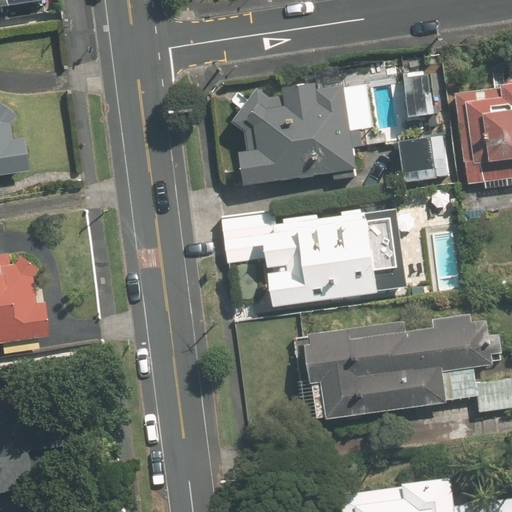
[(428,74),(404,77),(409,115),(434,111),(428,74)]
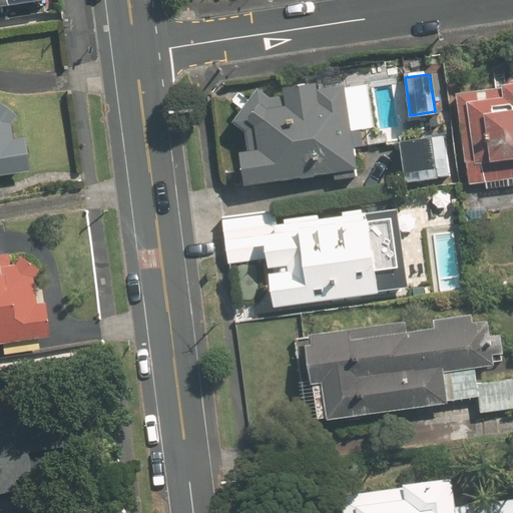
[(318,88),(316,80),(284,86),(285,93),(269,96),(258,87),(231,121),(245,131),(248,149),(239,151),(243,183),(333,170),(334,179),(355,176),(354,167),(357,166),(353,145),(362,143),(360,128),(376,125),(369,84),(344,88),(344,84),(318,88)]
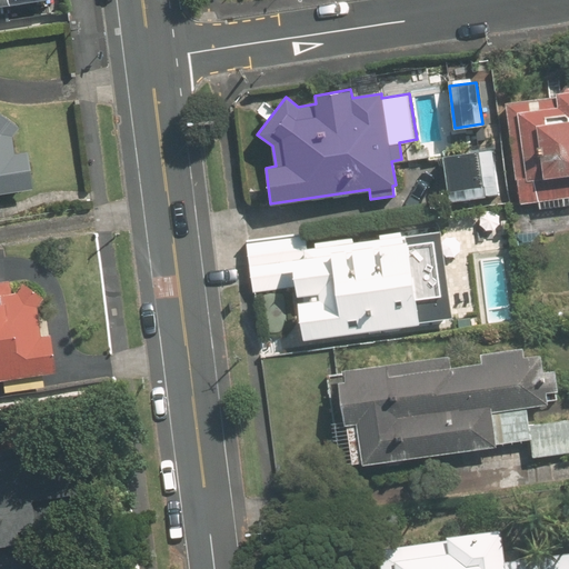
[(556,95),(506,101),(516,178),(518,178),(521,202),(568,196),(568,91),(556,93),(556,95)]
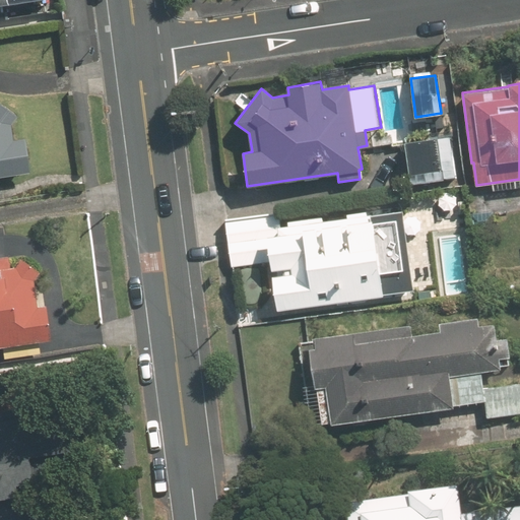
[(0,175),(25,171),(20,135),(9,137),(7,121),(13,114),(0,104),(0,175)]
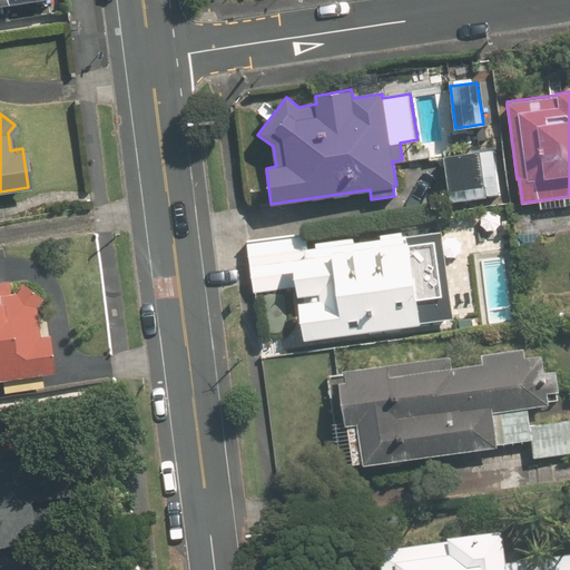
[(443,156),(450,202),(497,194),(491,149),(443,156)]
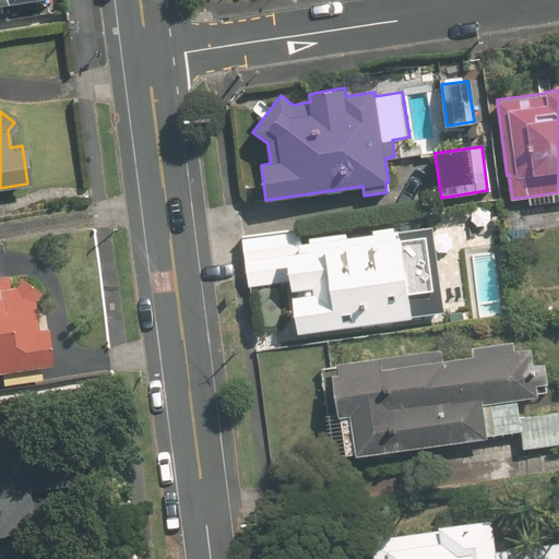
[(305,245),(302,227),(245,236),(251,285),(290,280),(297,333),(411,319),(411,313),(424,312),(421,294),(431,293),(429,273),(437,271),(432,228),(400,233),(400,232),(305,245)]
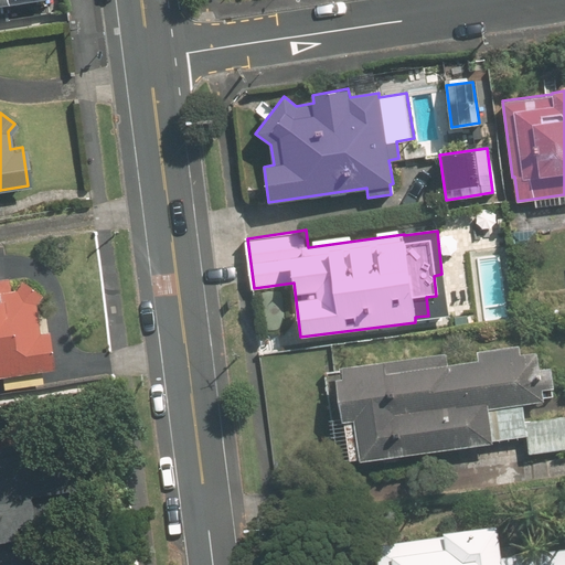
[(6,288),(3,277),(0,277),(0,376),(1,390),(40,384),(38,369),(49,368),(41,313),(33,315),(31,305),(38,296),(18,279),(11,287),(6,288)]
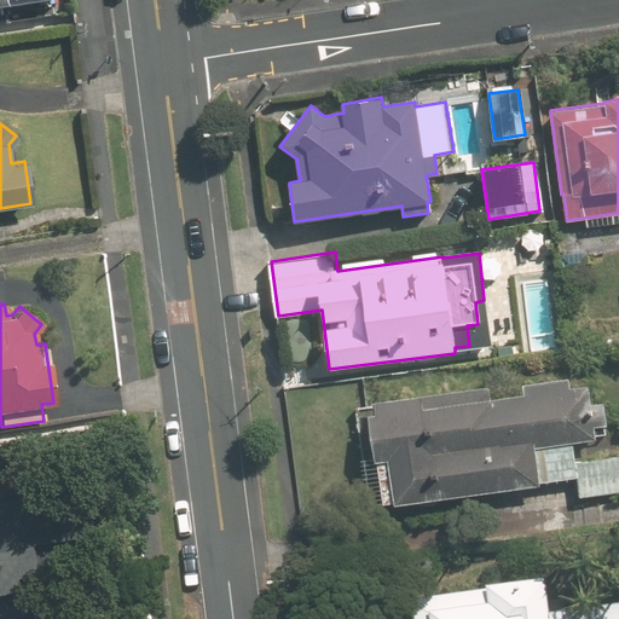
[(393,497),(393,502),(538,482),(538,479),(577,474),(579,493),(618,487),(618,451),(574,457),(572,439),(594,435),(586,382),(570,385),(567,375),(522,382),(524,391),(489,395),(487,383),(372,399),(375,412),(368,414),(372,457),(364,458),(369,501),(393,497)]
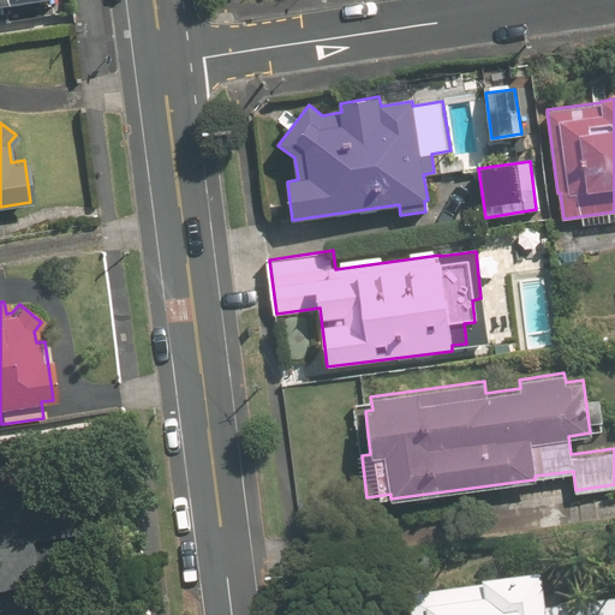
[(0,614),(45,614),(37,567),(70,563),(63,513),(31,518),(28,490),(0,494),(0,614)]
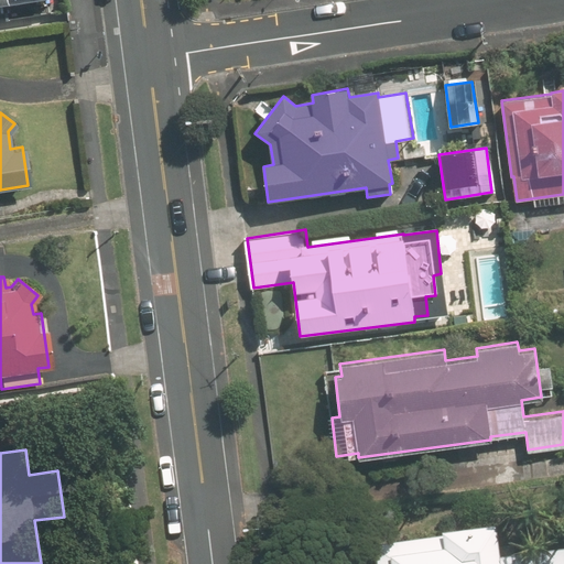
[(498,563),(495,531),(371,548),(373,563),(498,563)]
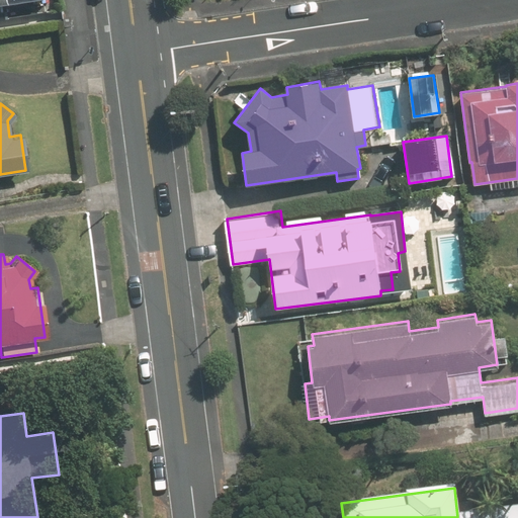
All buildings are outlined.
